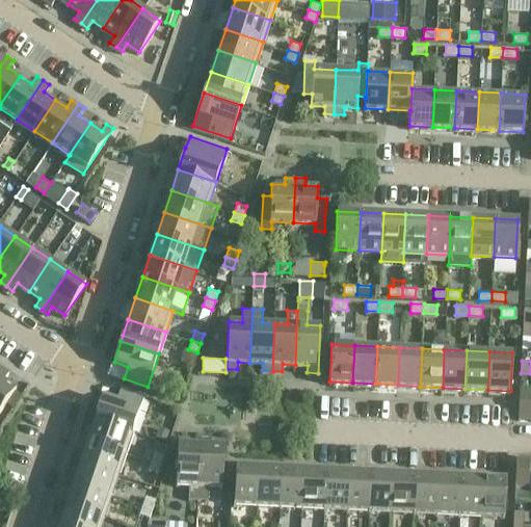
[(3,367),(0,371),(0,411),(17,387),(4,378),(9,371),(3,367)]
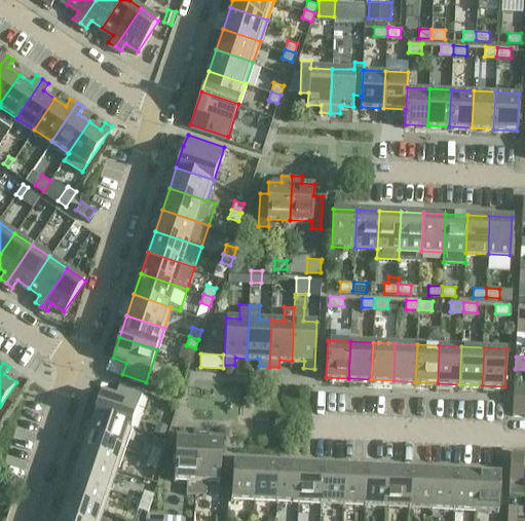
[(95,412),(132,425),(143,392),(119,384),(115,396),(102,391),(95,412)]
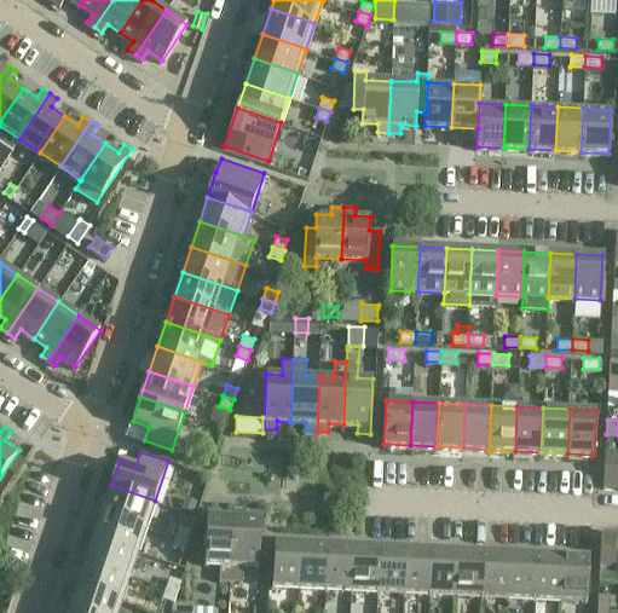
[(617,456),(605,456),(604,486),(617,486),(617,456)]
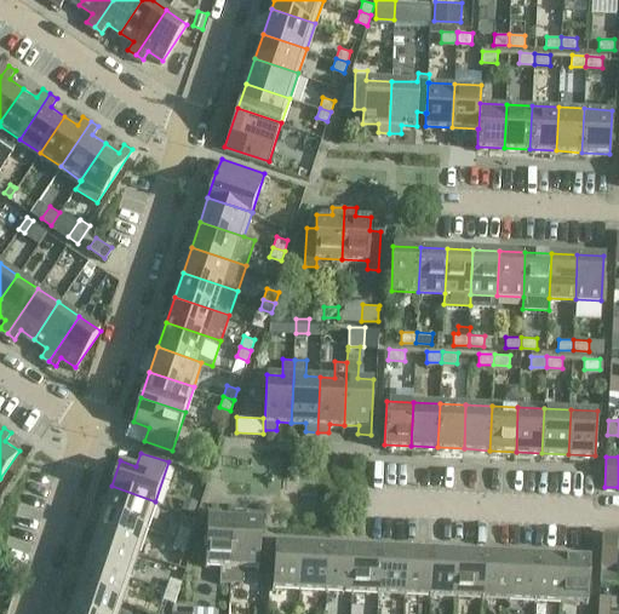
[(155,501),(112,486),(103,511),(147,526),(155,501)]
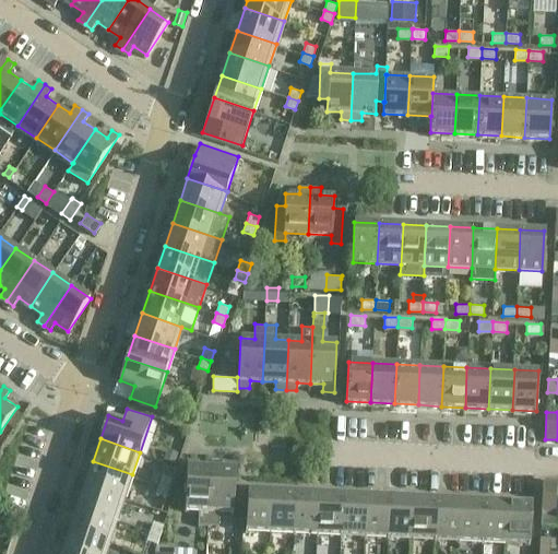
[(168,448),(165,458),(174,461),(178,451),(168,448)]
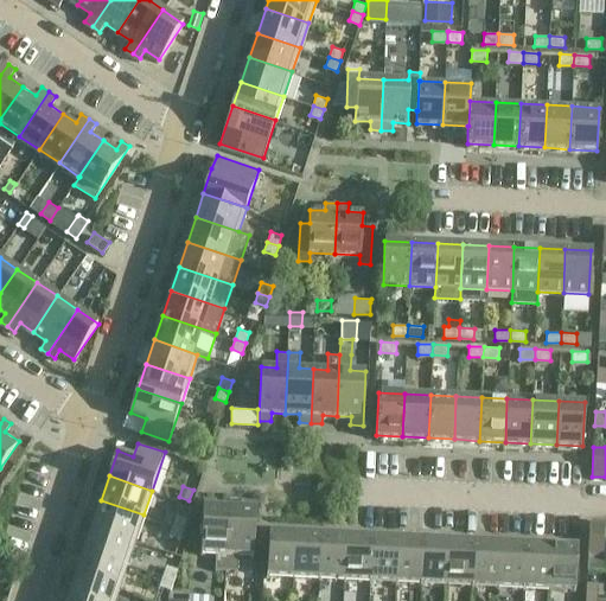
[(227,568),(230,507),(215,506),(216,498),(204,497),(201,551),(216,552),(215,568),(227,568)]
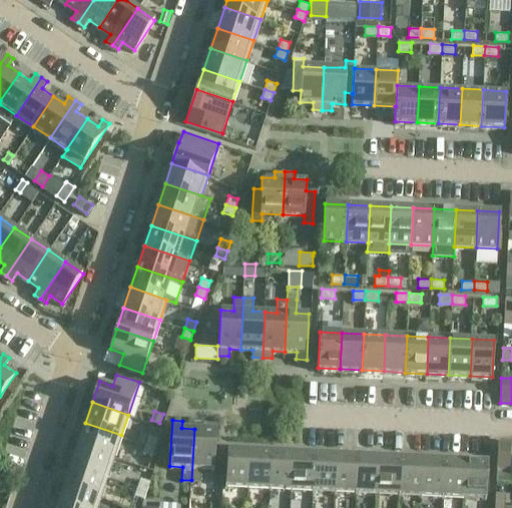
[(194,429),(191,480),(201,481),(201,468),(214,468),(216,423),(206,422),(206,429),(194,429)]
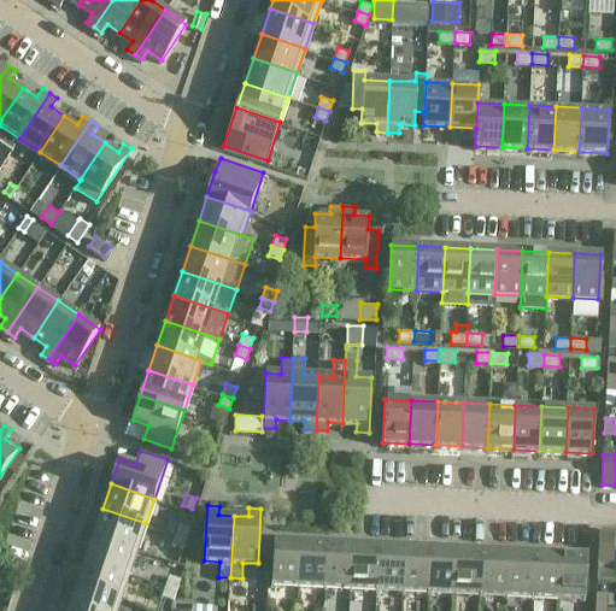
[(146,523),(103,509),(94,533),(138,548),(146,523)]
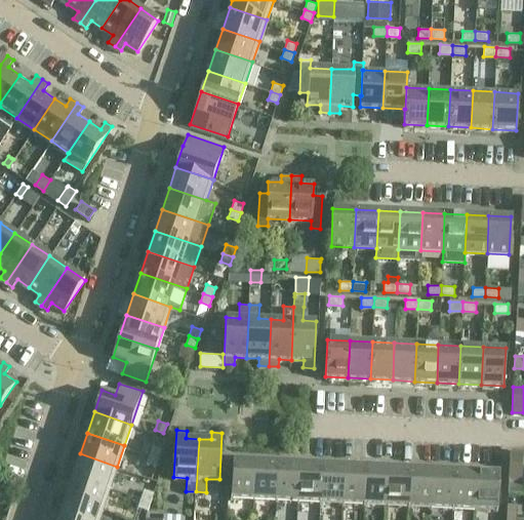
[(145,441),(142,450),(150,453),(159,456),(165,439),(155,436),(153,443),(145,441)]
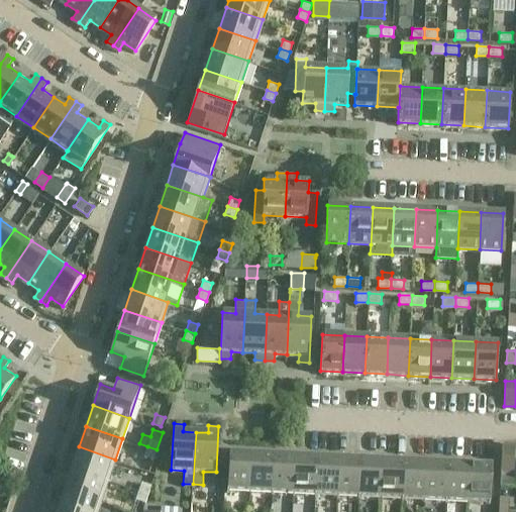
[(502,443),(501,462),(501,469),(514,470),(515,443),(502,443)]
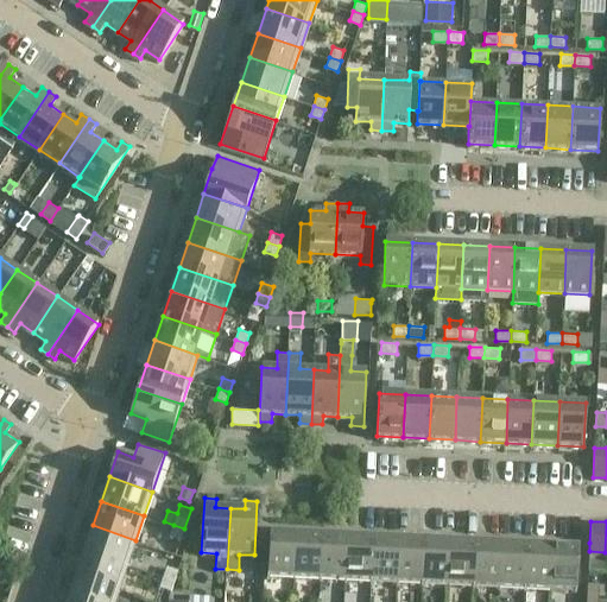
[(136,540),(93,525),(84,550),(127,564),(136,540)]
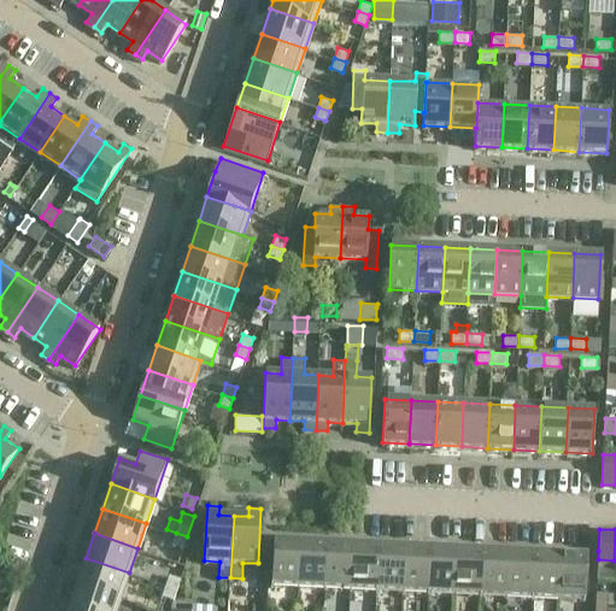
[(172,542),(183,547),(187,536),(176,533),(172,542)]
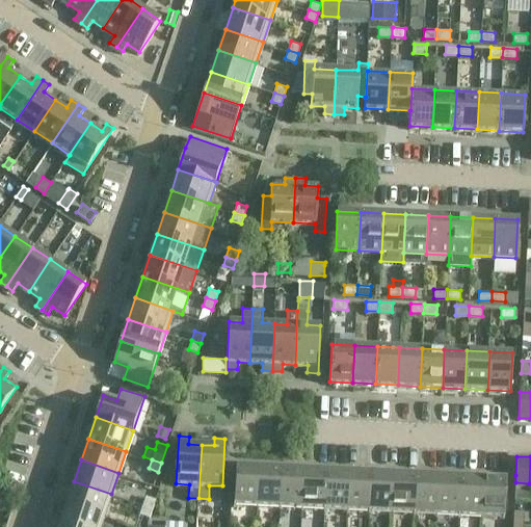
[(257,504),(259,467),(236,466),(234,503),(257,504)]
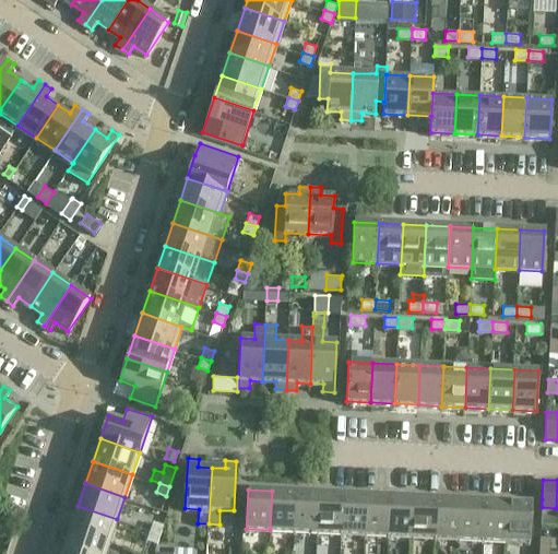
[(294,531),(296,492),(272,491),(270,530),(294,531)]
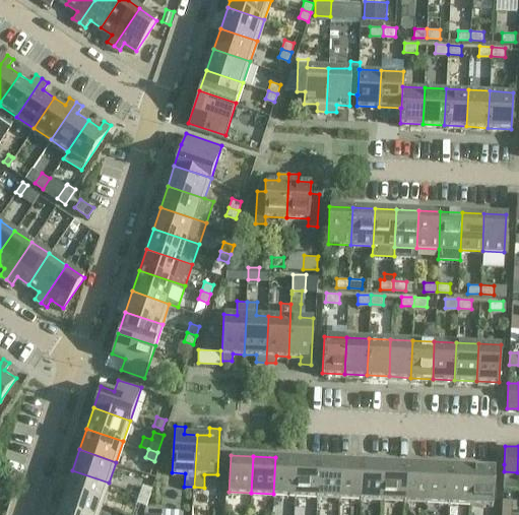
[(295,495),(297,458),(275,457),(273,494),(295,495)]
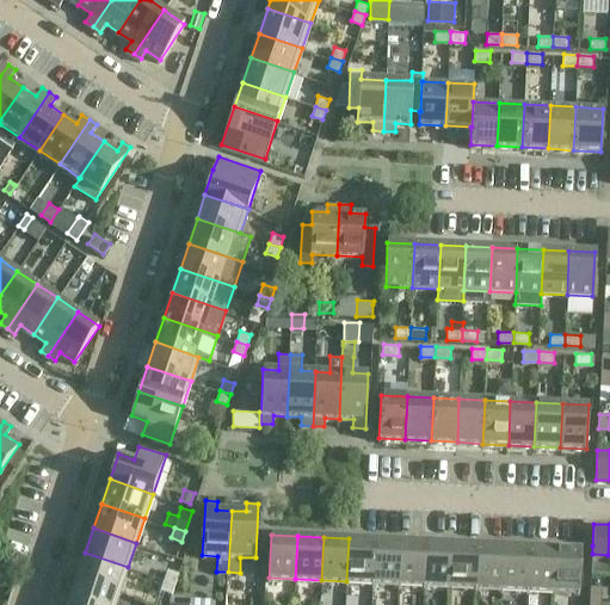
[(373,582),(375,539),(349,538),(346,581),(373,582)]
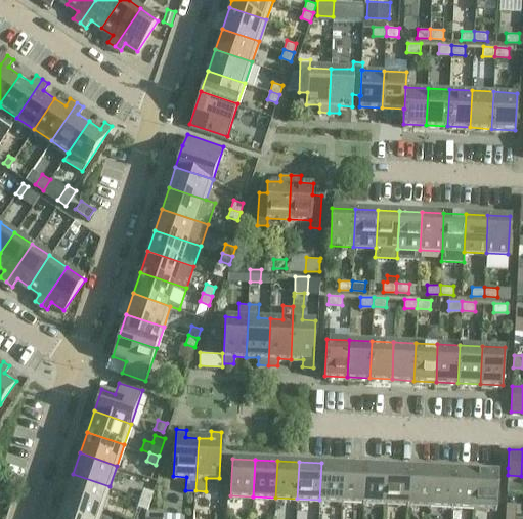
[(342,501),(343,464),(321,463),(319,500),(342,501)]
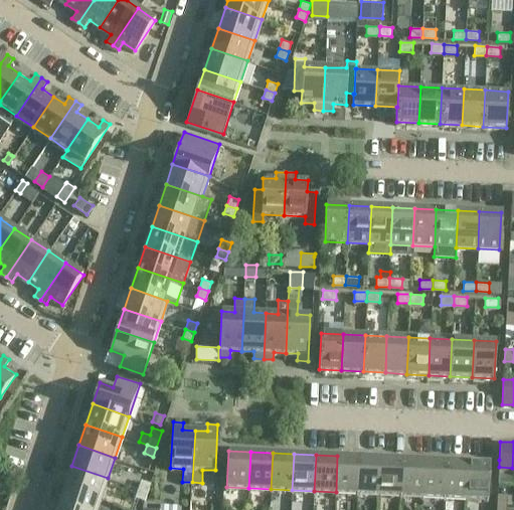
[(357,494),(359,457),(337,456),(336,492),(357,494)]
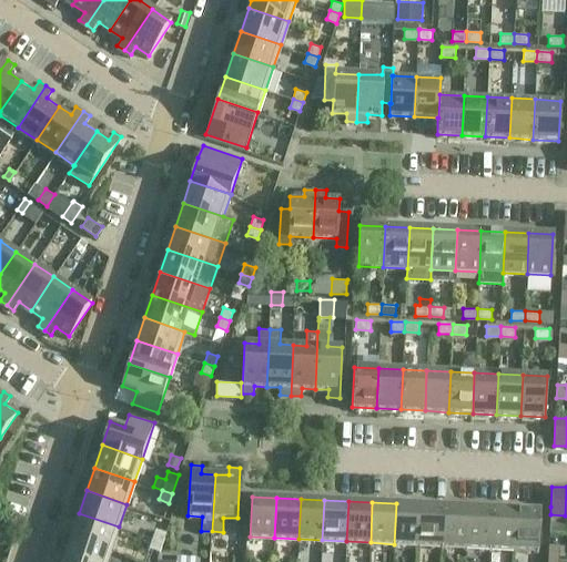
[(418,545),(419,504),(396,503),(394,544),(418,545)]
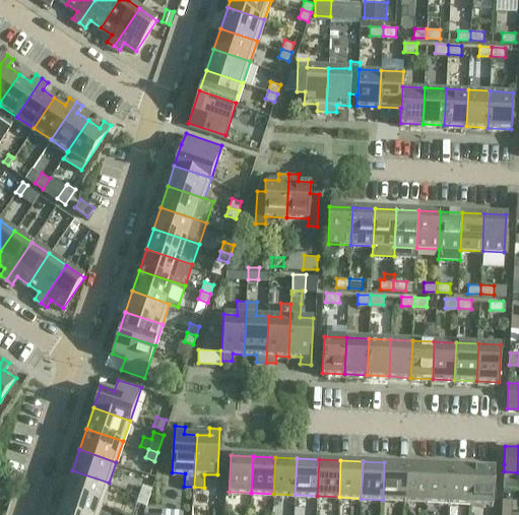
[(404,501),(406,463),(384,462),(383,500),(404,501)]
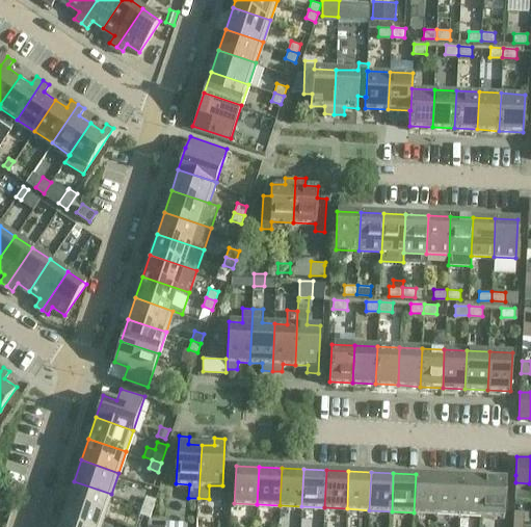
[(416,474),(414,512),(436,514),(439,475),(416,474)]
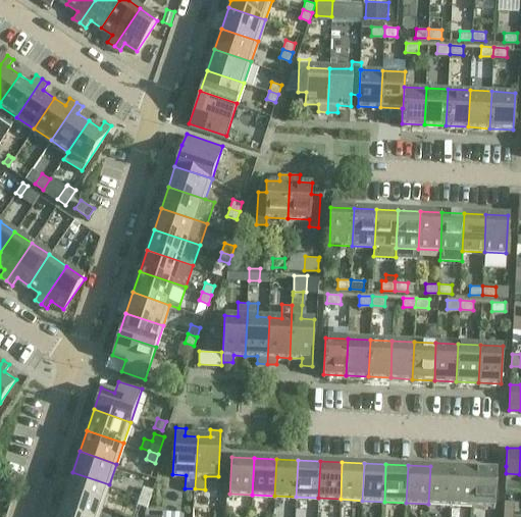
[(450,505),(452,467),(430,466),(428,504),(450,505)]
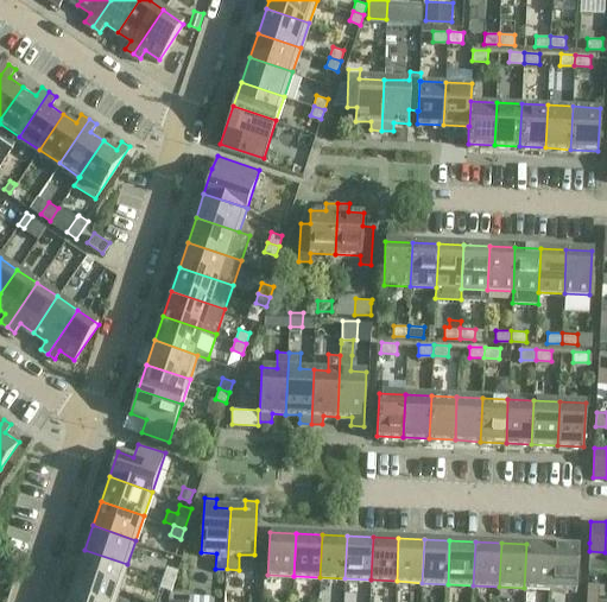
[(550,589),(552,545),(526,544),(524,588),(550,589)]
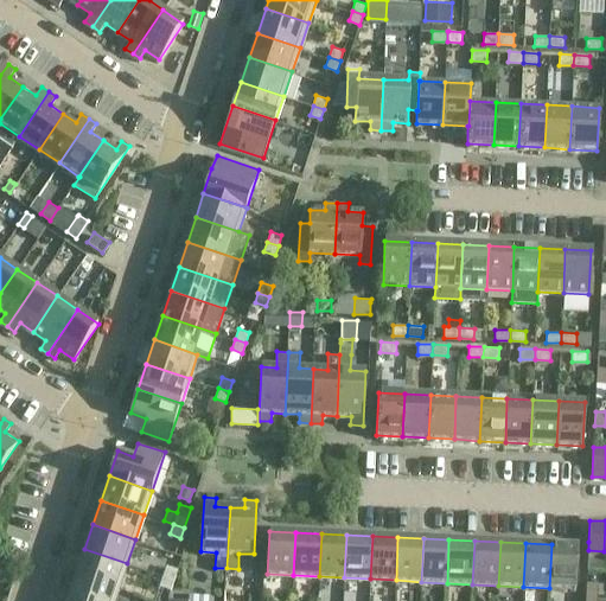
[(552,544),(549,588),(575,589),(578,545),(552,544)]
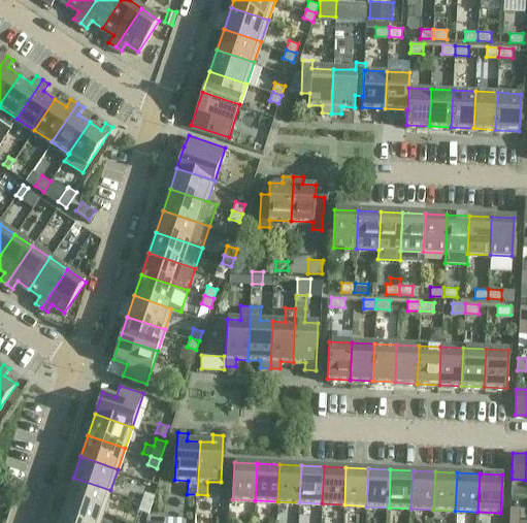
[(110,490),(73,478),(66,498),(104,512),(110,490)]
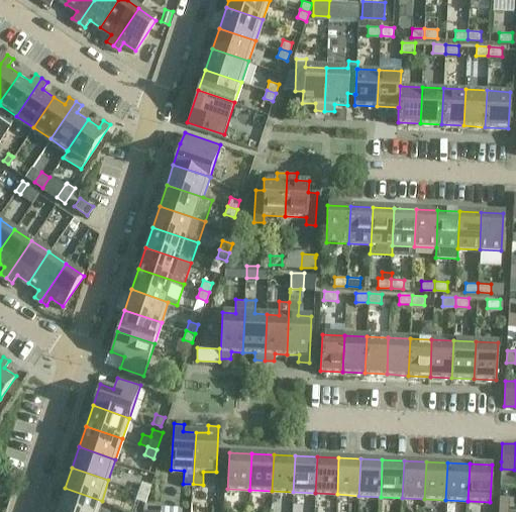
[(139,490),(148,493),(151,484),(141,481),(139,490)]
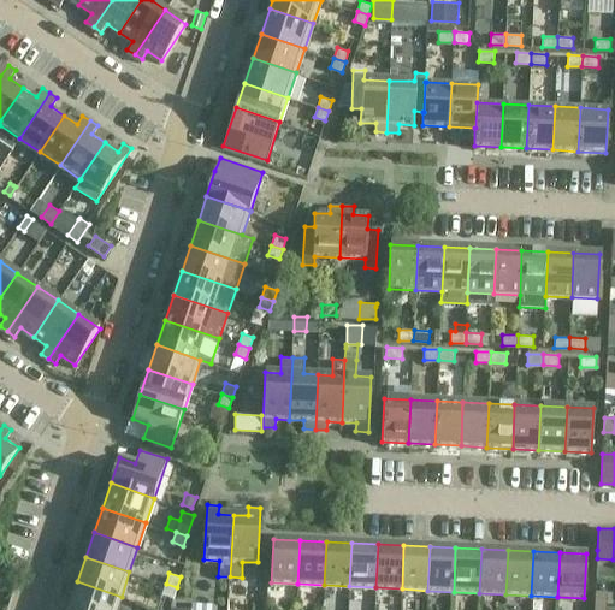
[(116,609),(122,597),(77,581),(70,606),(80,609),(116,609)]
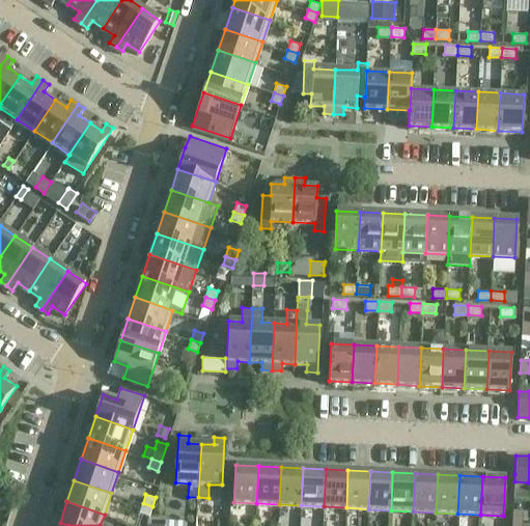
[(152,506),(143,503),(140,511),(149,516),(152,506)]
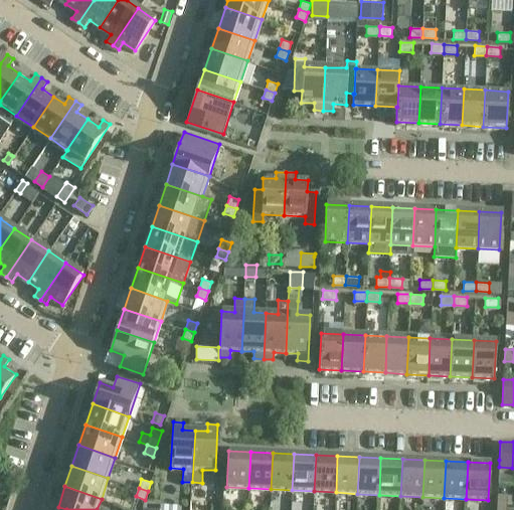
[(497,506),(507,507),(507,495),(498,494),(497,506)]
